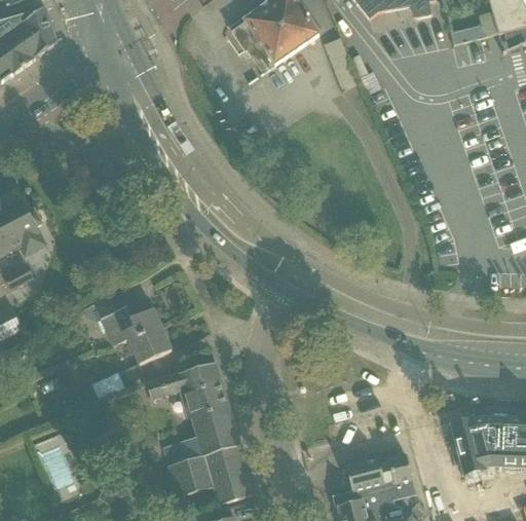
[(247,47),(263,72),(320,33),(297,0),(272,0),(243,20),(246,22),(233,31),(246,48),(247,47)]
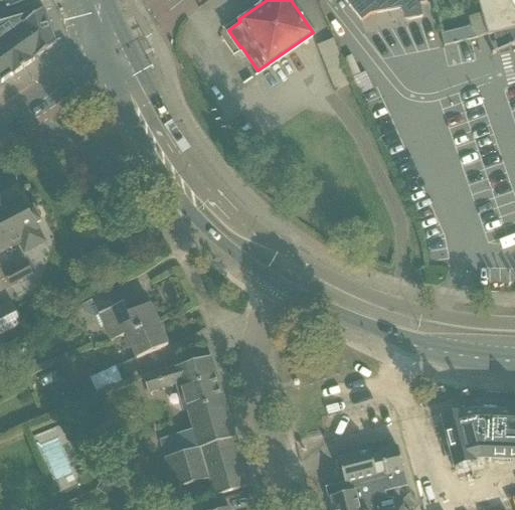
[(347,0),(361,17),(370,10),(421,0),(347,0)]
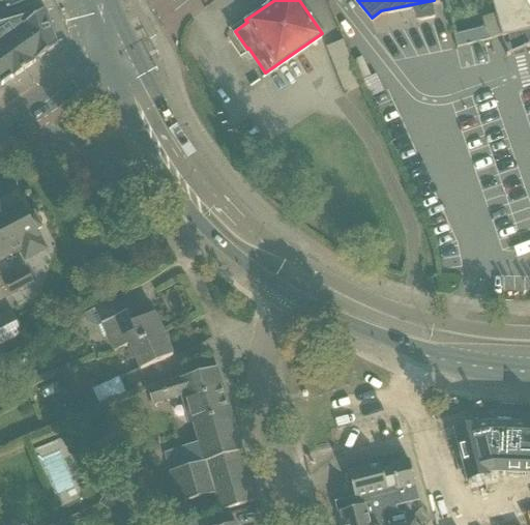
[(492,0),(502,33),(524,28),(529,26),(529,0),(492,0)]
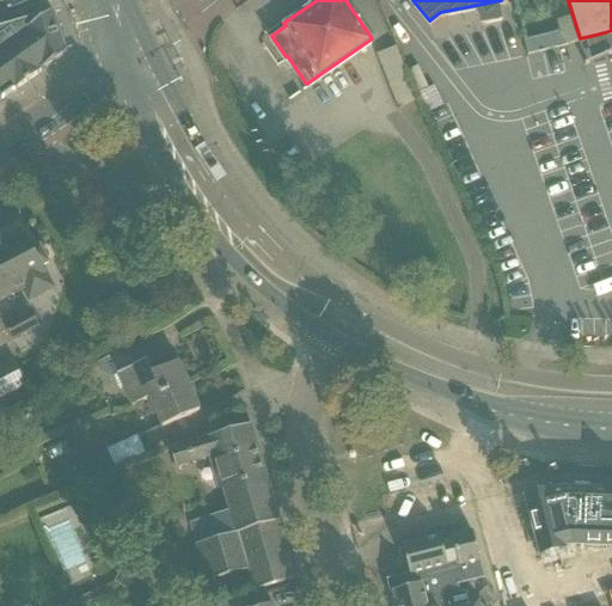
[(0,95),(65,48),(53,7),(37,18),(35,13),(0,23),(0,95)]
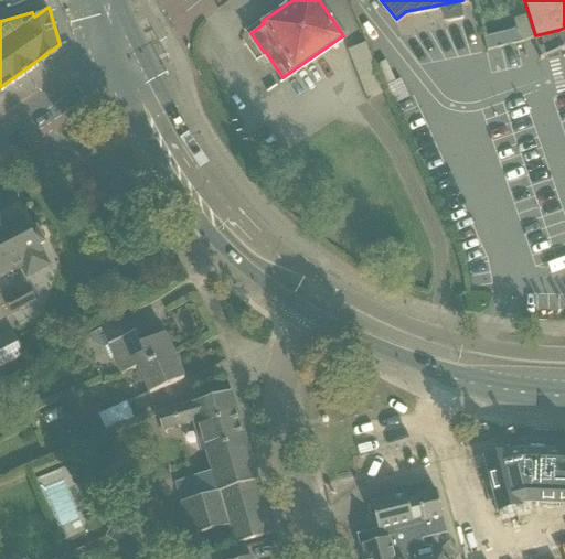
[(364,39),(348,46),(368,96),(384,88),(364,39)]
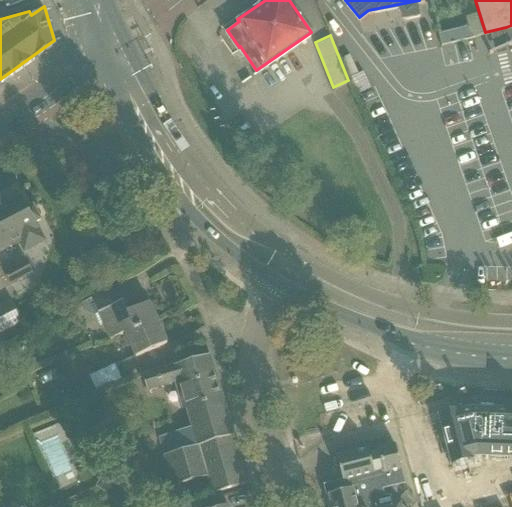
[(350,52),(340,56),(349,74),(350,74),(358,70),(350,52)]
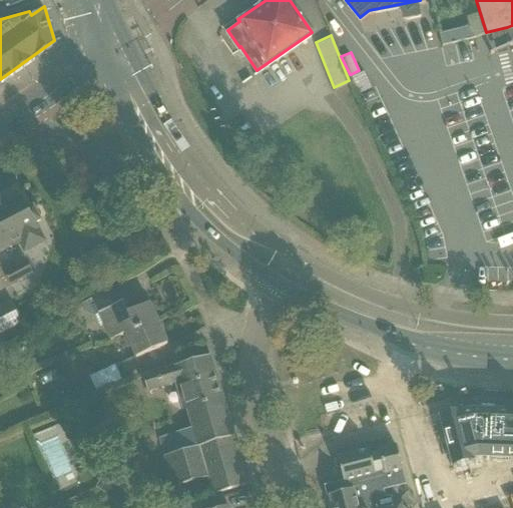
[(359,70),(351,74),(359,90),(371,85),(364,68),(359,70)]
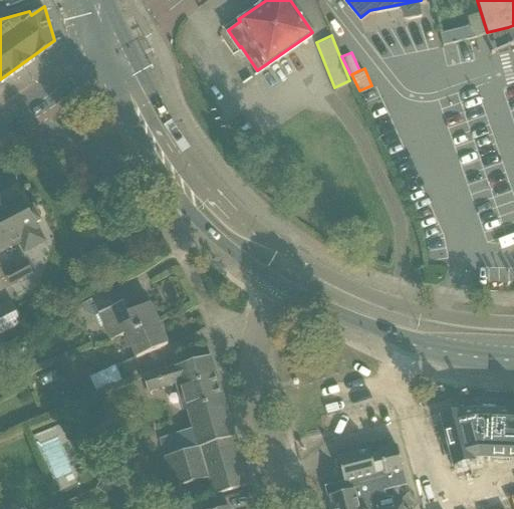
[(0,245),(18,236),(24,248),(44,237),(35,220),(40,218),(42,212),(39,206),(33,204),(28,207),(21,194),(8,201),(3,192),(0,193),(0,245)]
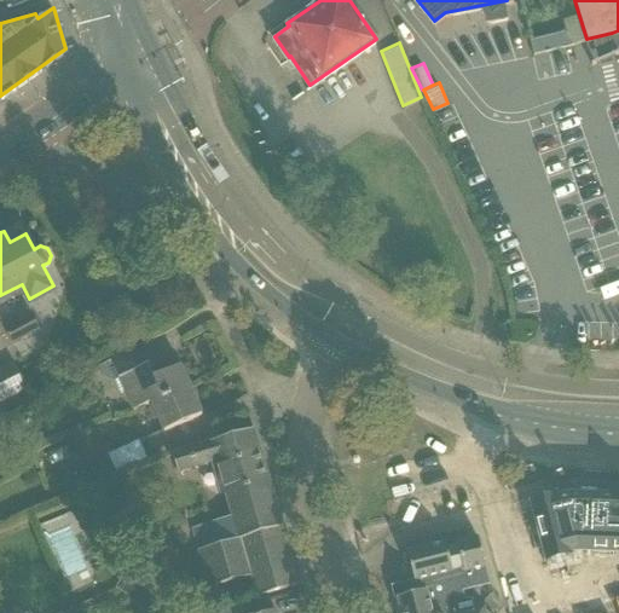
[(32,311),(5,325),(12,339),(38,325),(39,324),(32,311)]
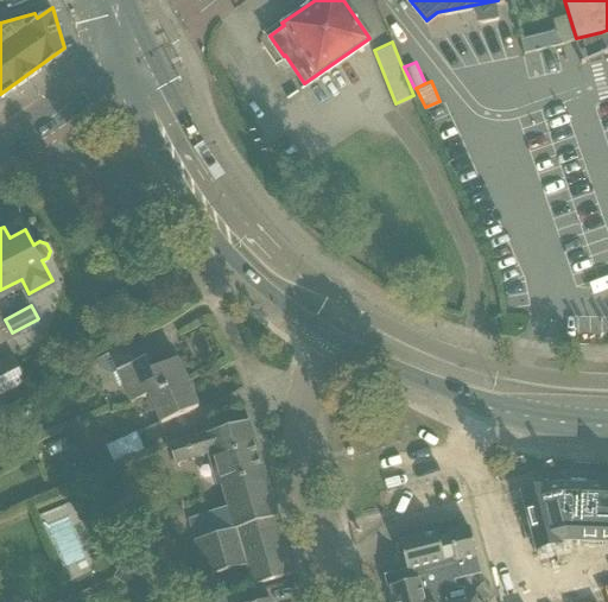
[(121,380),(130,398),(138,393),(185,374),(177,355),(158,363),(145,335),(95,357),(99,366),(111,371),(112,369),(118,382),(121,380)]
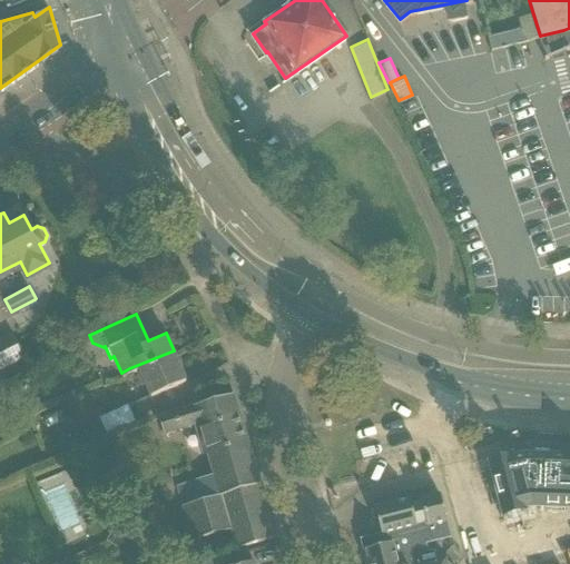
[(138,366),(150,394),(186,377),(174,350),(129,368),(121,373),(121,374),(138,366)]
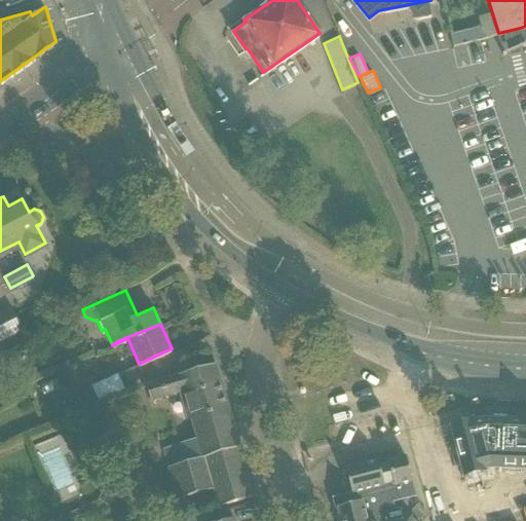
[(213,485),(218,504),(253,493),(238,444),(239,444),(215,361),(146,381),(152,398),(179,391),(187,417),(190,416),(196,435),(162,445),(178,495),(213,485)]
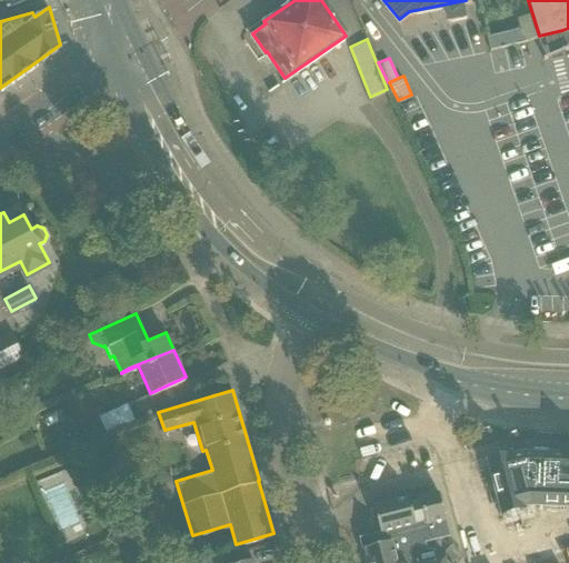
[(128,403),(102,414),(111,432),(136,420),(128,403)]
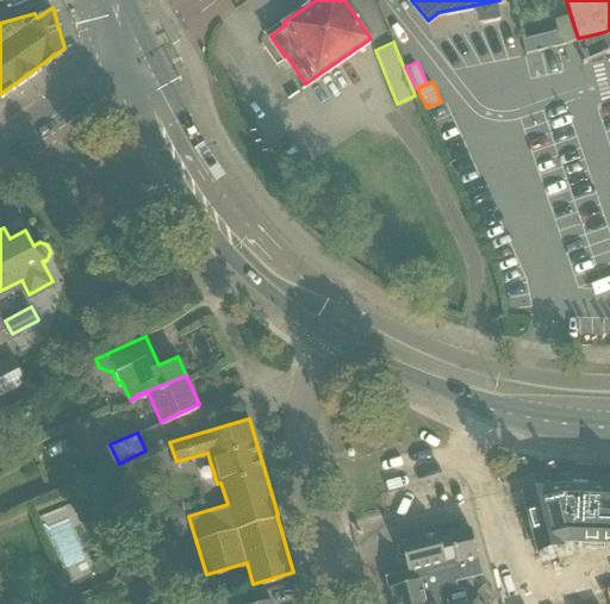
[(530,490),(526,491),(541,549),(545,548),(559,545),(564,543),(562,540),(570,539),(609,539),(609,483),(604,483),(604,486),(589,485),(589,480),(590,479),(589,479),(576,478),(574,478),(573,480),(574,480),(574,485),(564,485),(561,485),(553,487),(549,489),(548,485),(543,486),(530,490)]
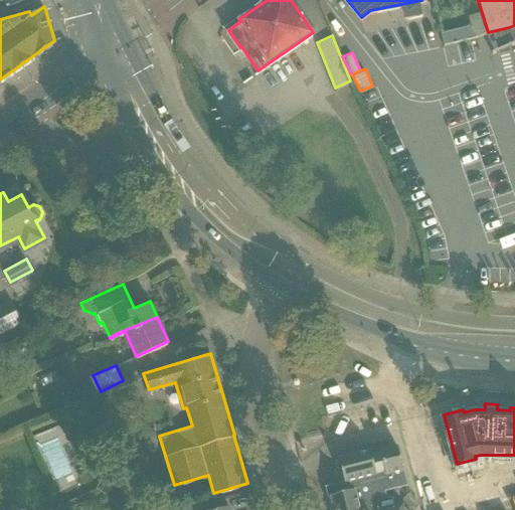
[(334,492),(331,493),(334,509),(408,509),(402,503),(395,505),(394,502),(392,494),(386,495),(385,488),(407,482),(397,444),(379,449),(380,450),(371,452),(370,448),(338,456),(344,479),(332,482),(332,483),(334,492)]
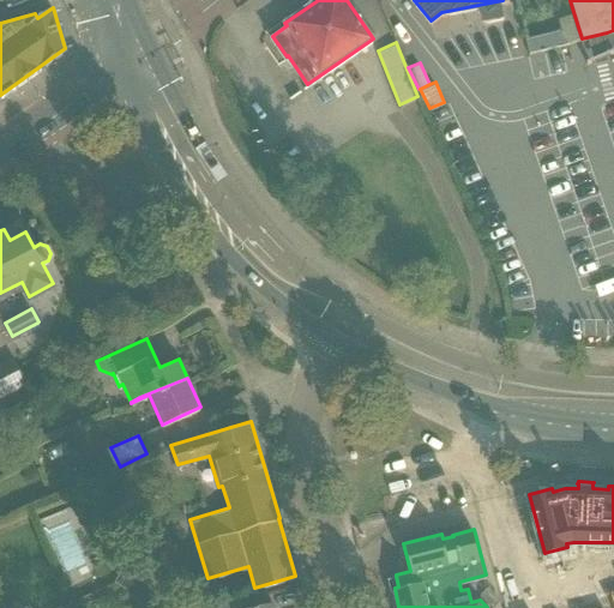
[(116,578),(148,601),(160,584),(128,563),(116,578)]
